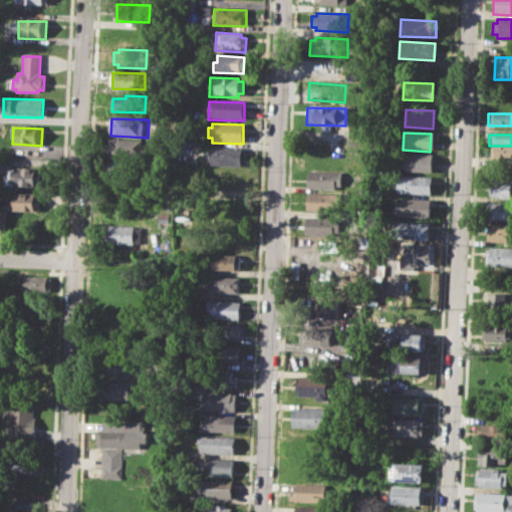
[(110,140),(148,141),(147,158),(110,157),(110,140)]
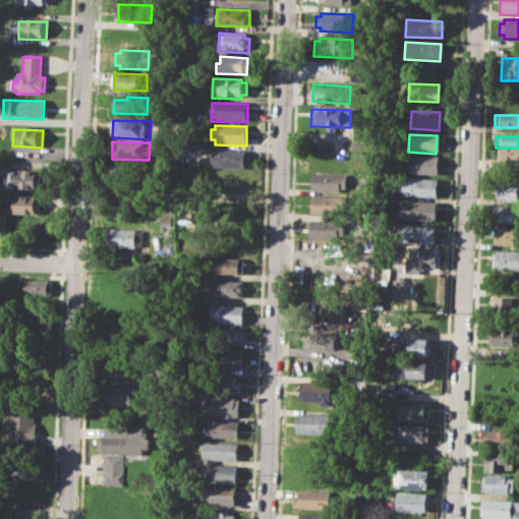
[(497,150),(518,150),(518,162),(497,162),(497,150)]
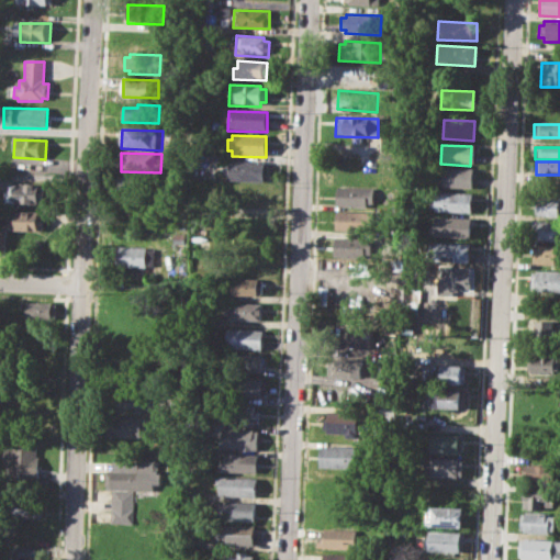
[(226,163),(264,164),(264,182),(228,181),(230,174),(225,174),(226,163)]
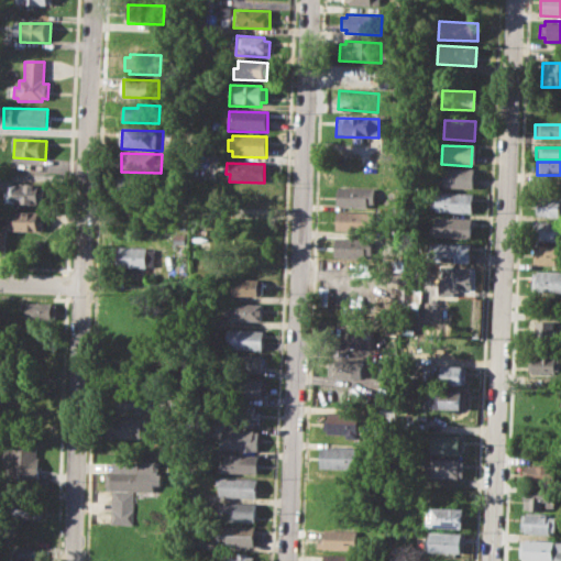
[(442,169),(472,171),(471,190),(435,188),(435,177),(441,177),(442,169)]
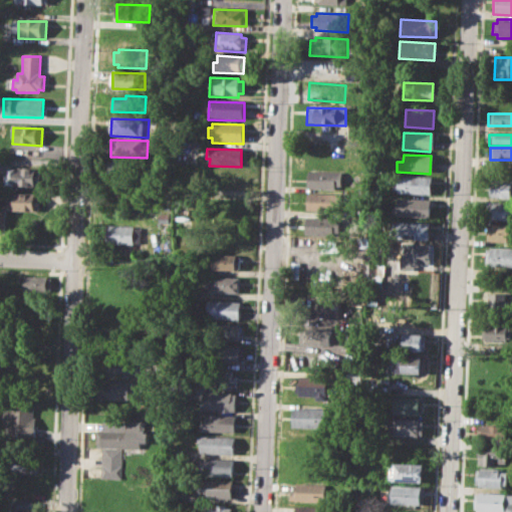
[(109,163),(147,164),(146,180),(108,178),(109,163)]
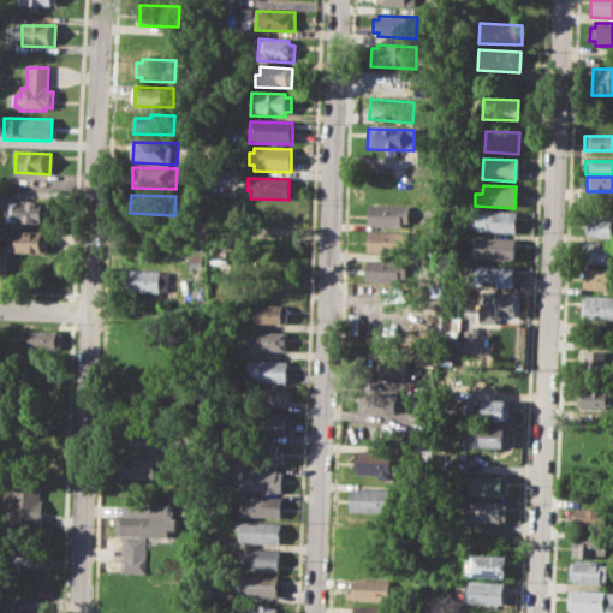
[(10,202),(45,203),(43,226),(5,225),(6,210),(10,210),(10,202)]
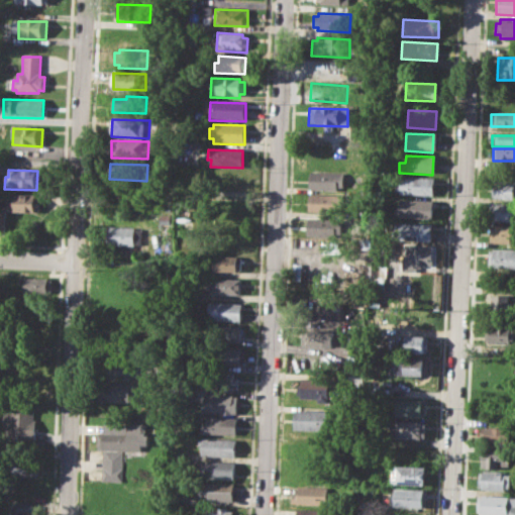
[(308,174),(341,175),(340,193),(307,191),(308,174)]
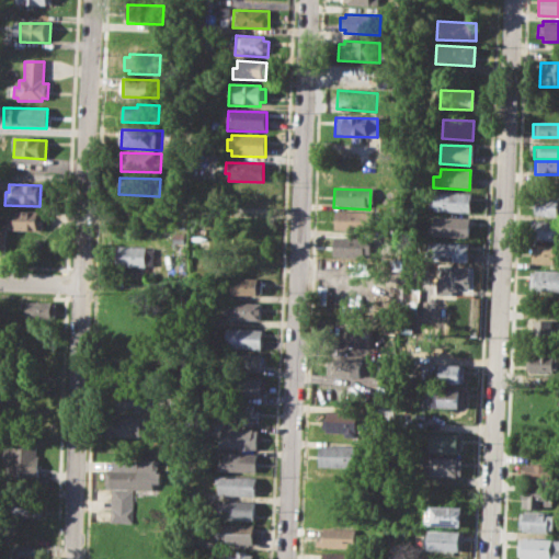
[(433,193),(471,195),(470,214),(428,212),(428,198),(433,198),(433,193)]
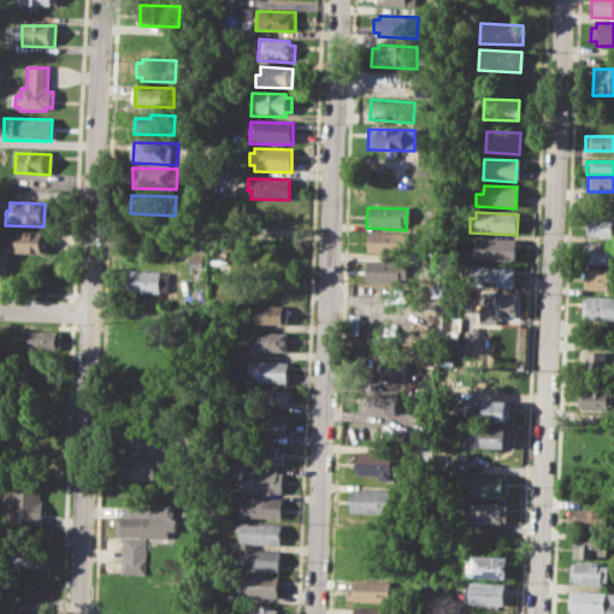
[(590,218),(613,218),(613,240),(589,240),(590,218)]
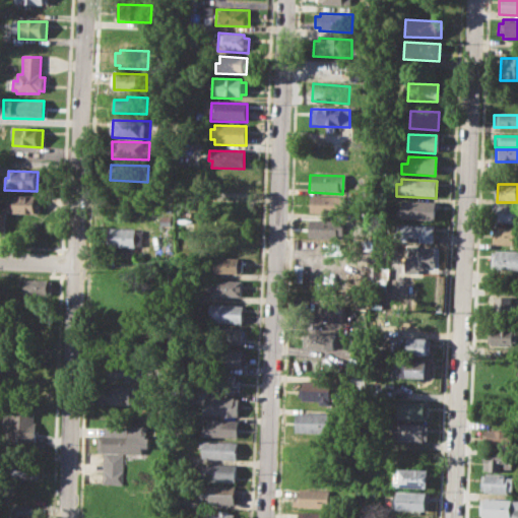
[(309,196),(343,197),(342,215),(308,213),(309,196)]
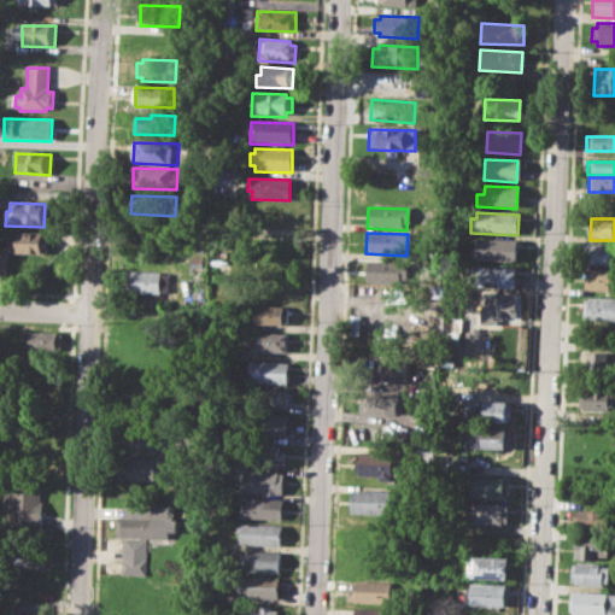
[(9,234),(47,235),(46,256),(7,253),(9,234)]
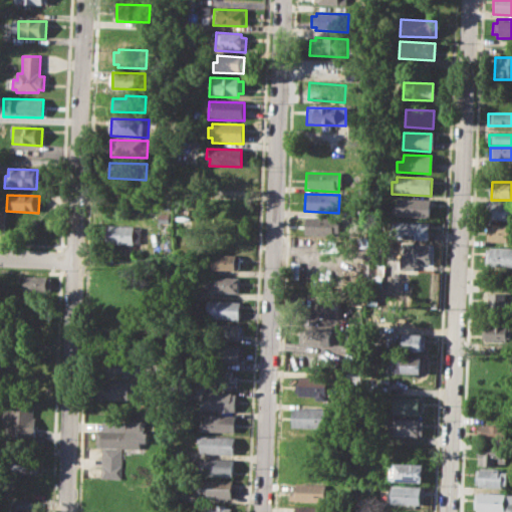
[(396,200),(430,202),(429,219),(395,217),(396,200)]
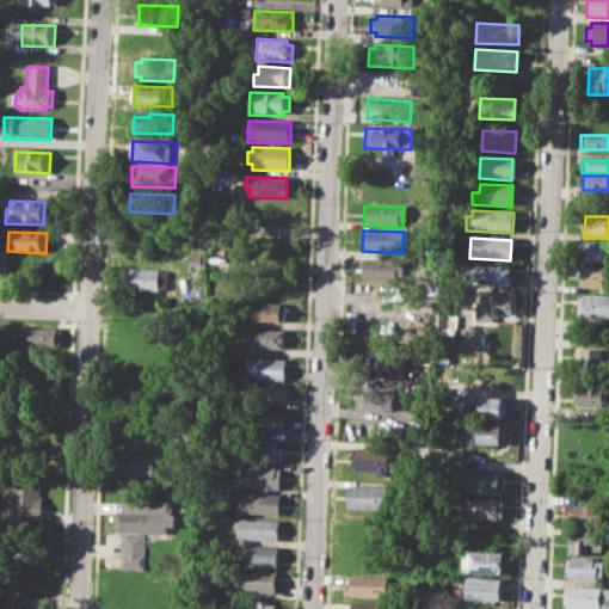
[(583,243),(608,243),(608,264),(582,263),(583,243)]
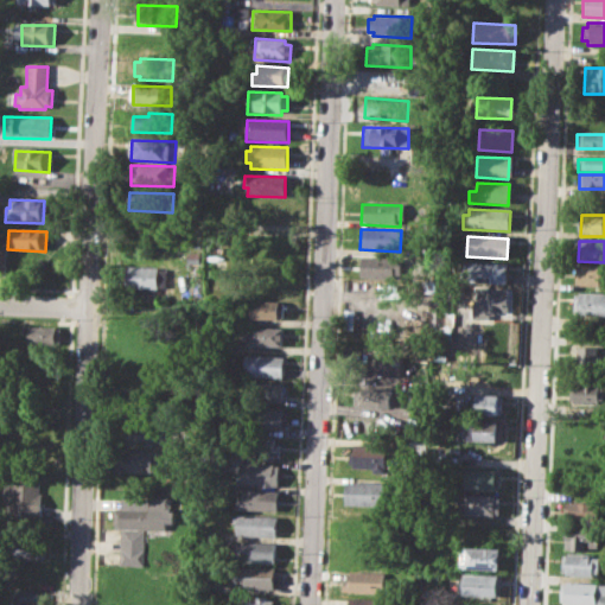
[(358,258),(400,259),(400,279),(358,278),(358,258)]
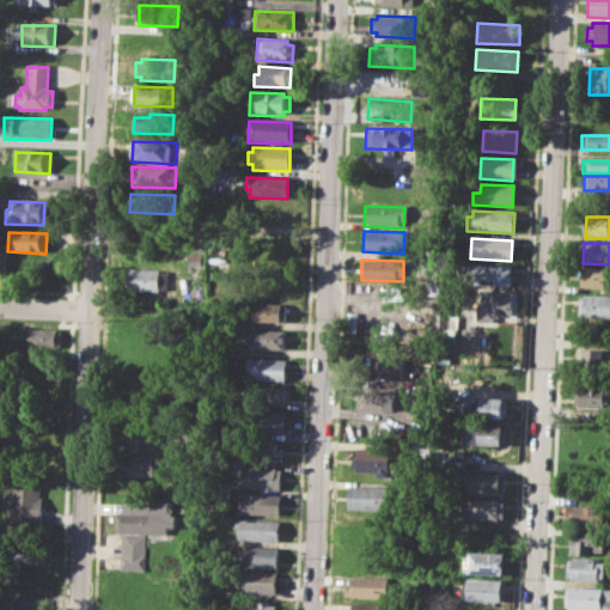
[(471,264),(510,267),(510,286),(471,285),(471,264)]
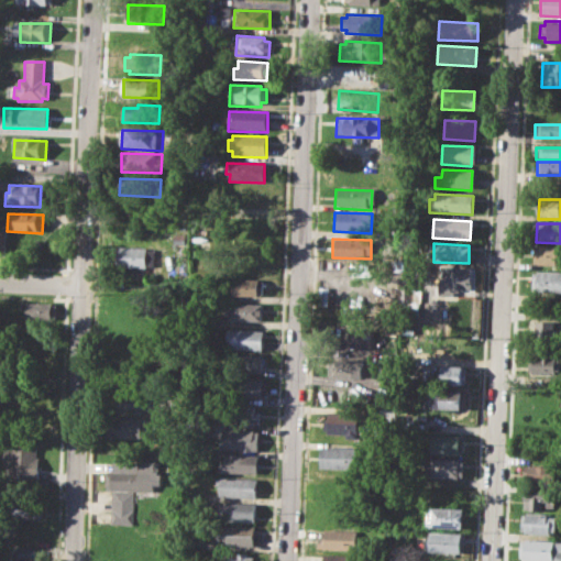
[(534,248),(560,248),(560,265),(534,265),(534,248)]
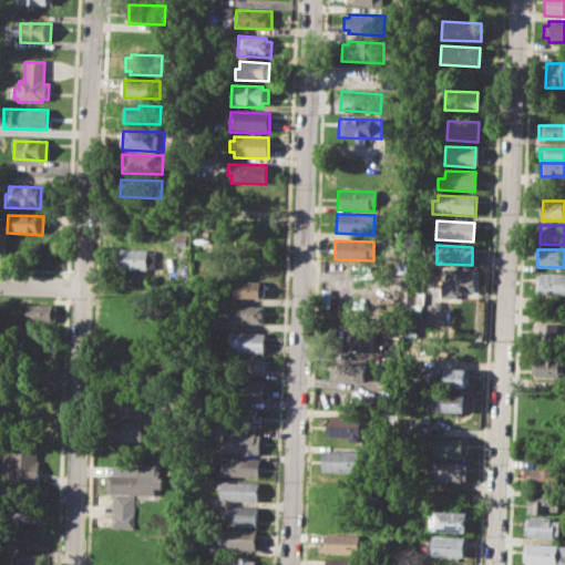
[(121,250),(150,252),(149,271),(144,271),(144,283),(133,283),(133,270),(121,270),(121,250)]
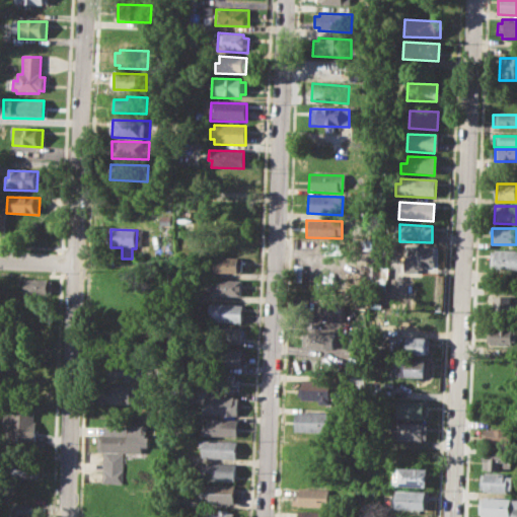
[(315,240),(328,241),(328,254),(315,254),(315,240)]
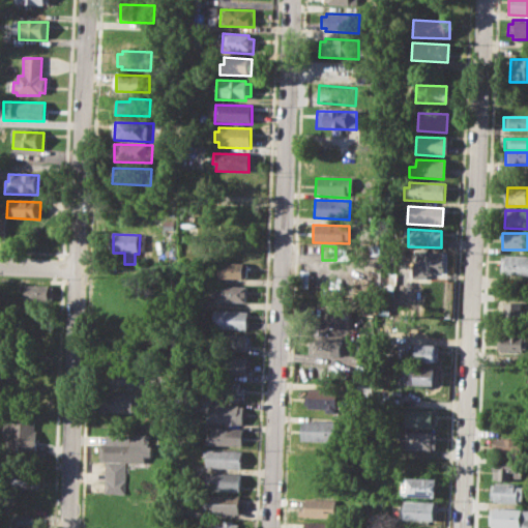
[(415,255),(434,256),(434,259),(444,259),(443,274),(414,273),(415,255)]
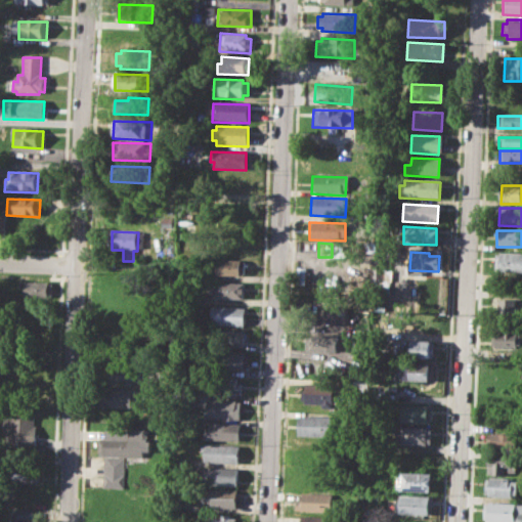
[(494,254),(521,254),(521,272),(493,272),(494,254)]
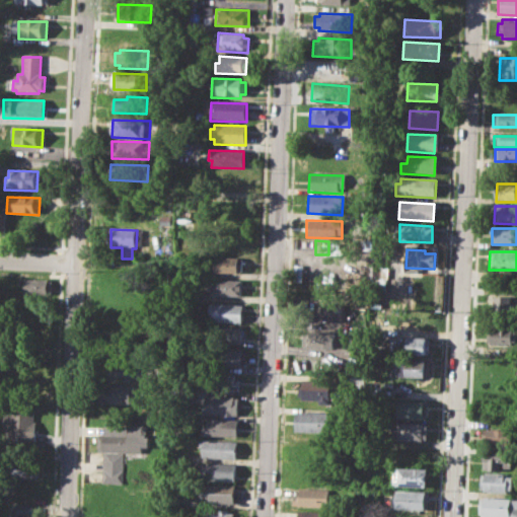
[(214,257),(240,259),(240,274),(209,273),(209,263),(214,263),(214,257)]
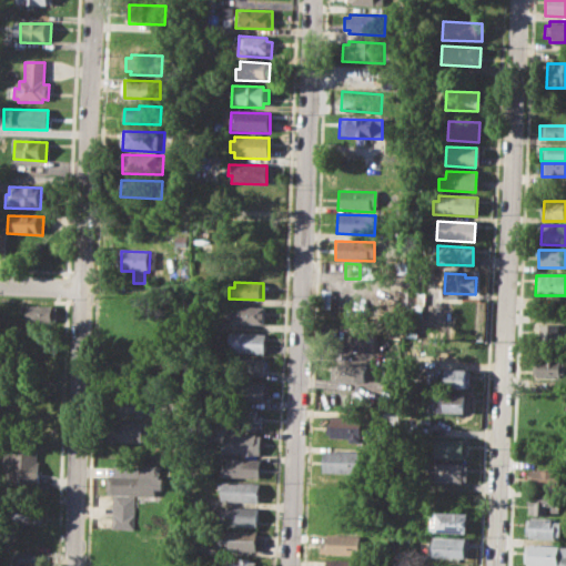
[(20,306),(57,307),(56,329),(27,326),(27,315),(20,314),(20,306)]
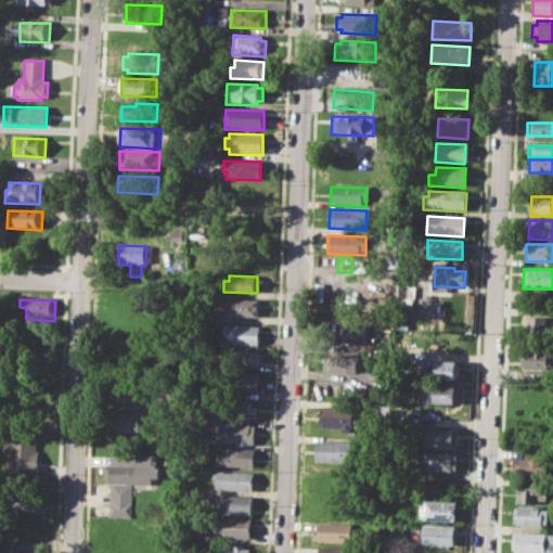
[(228,299),(257,300),(257,318),(223,317),(223,306),(228,306),(228,299)]
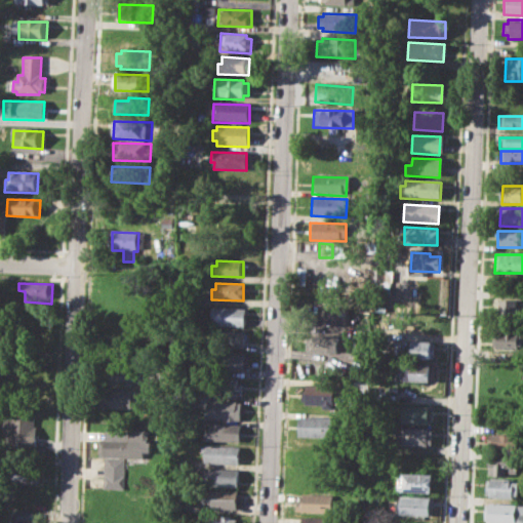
[(498,302),(522,302),(522,319),(497,318),(498,302)]
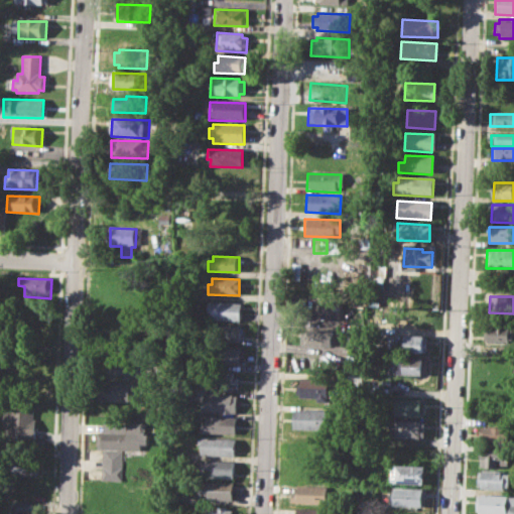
[(206,303),(240,304),(239,323),(210,322),(210,313),(205,313),(206,303)]
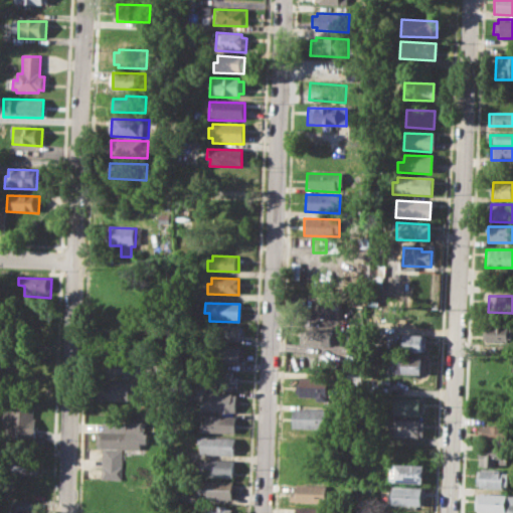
[(329,320),(330,304),(311,304),(311,319),(329,320)]
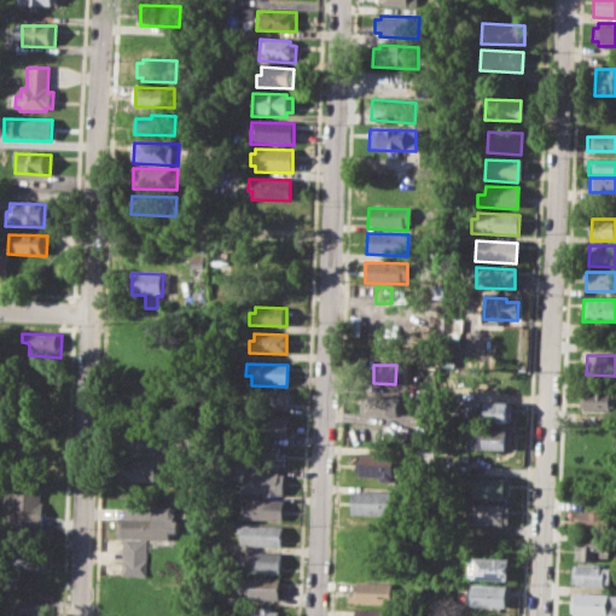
[(483,376),(511,377),(510,396),(482,396),(483,376)]
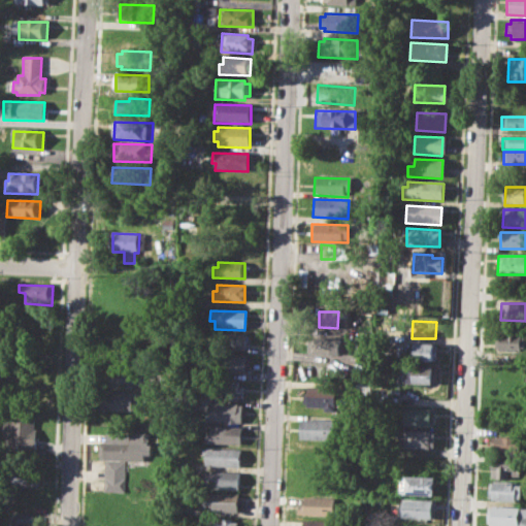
[(214,332),(247,334),(245,352),(212,351),(214,332)]
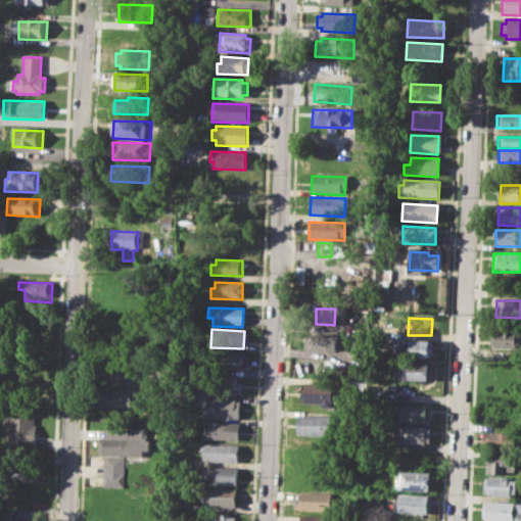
[(489,331),(520,332),(520,348),(489,347),(489,331)]
